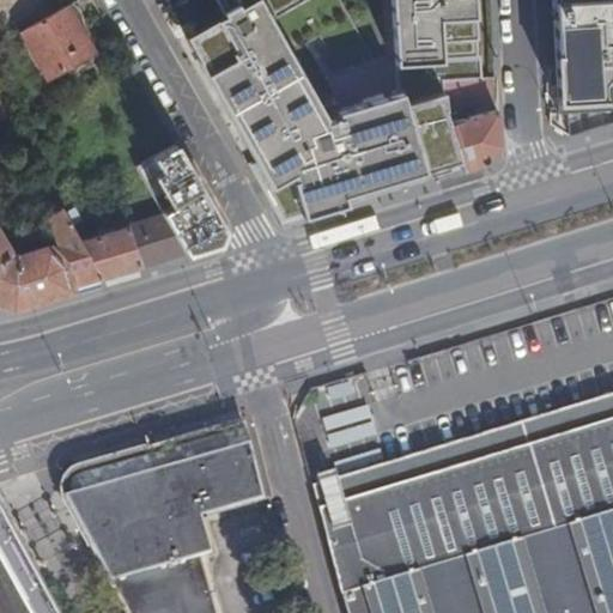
[(293,0),(206,0),(222,26),(181,49),(263,199),(296,230),(334,219),(331,207),(456,173),(437,103),(398,114),(394,104),(315,126),(260,26),(297,6),(293,0)]
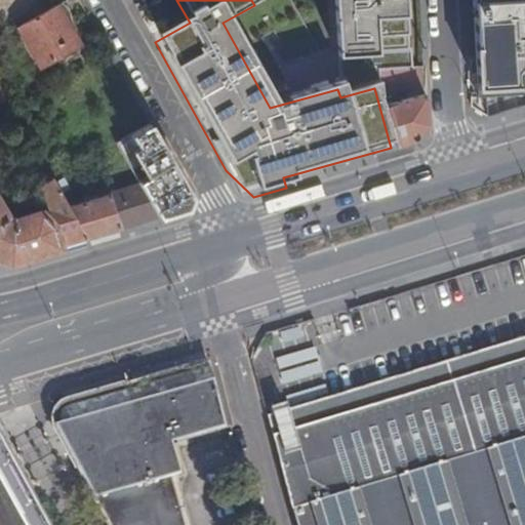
[(328,0),(333,61),(407,55),(403,0),(328,0)]
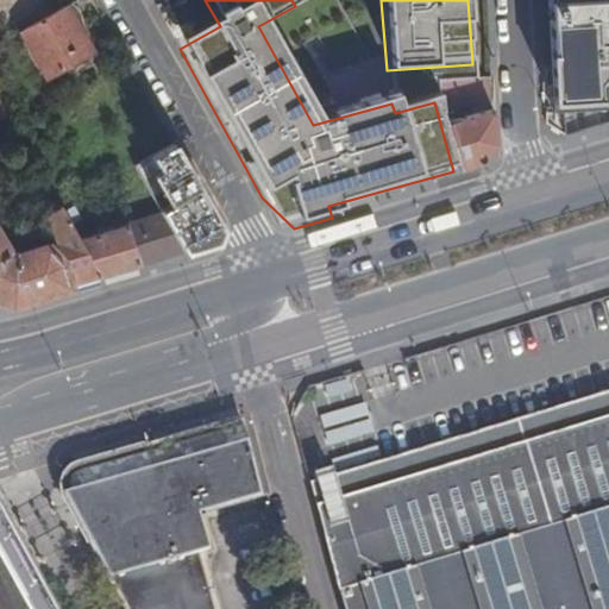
[(608,0),(550,0),(556,117),(608,113),(608,0)]
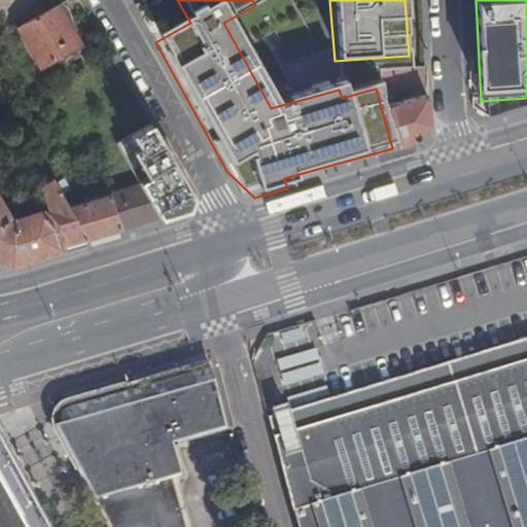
[(79,46),(57,5),(18,28),(41,68),(79,46)]
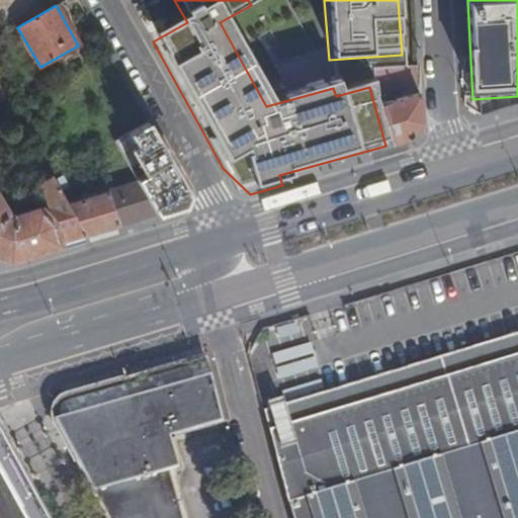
[(423,121),(420,67),(375,70),(375,92),(379,105),(381,104),(393,144),(412,138),(423,121)]
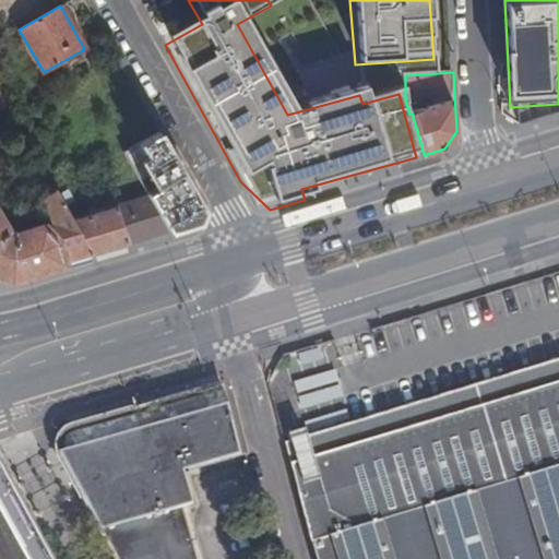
[(210,219),(161,132),(127,153),(153,199),(171,232),(210,219)]
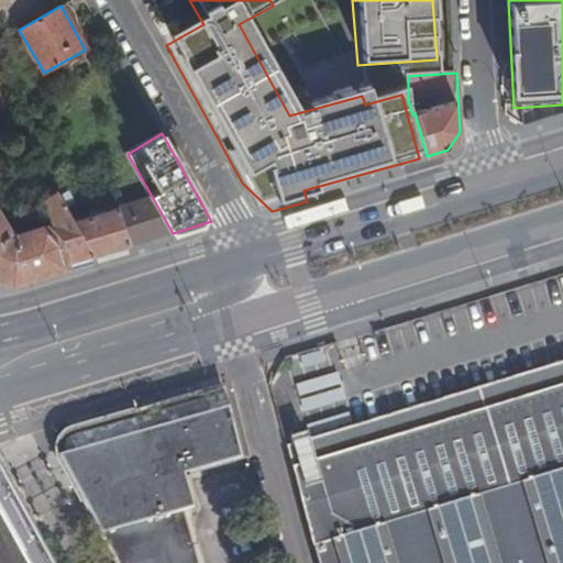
[(0,275),(13,280),(94,257),(75,223),(48,178),(42,167),(32,173),(50,203),(43,207),(52,223),(11,234),(0,213),(0,275)]
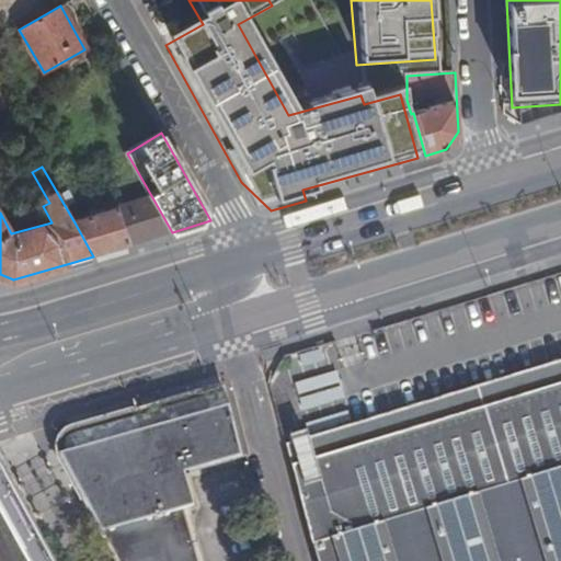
[(75,222),(93,256),(172,232),(153,199),(75,222)]
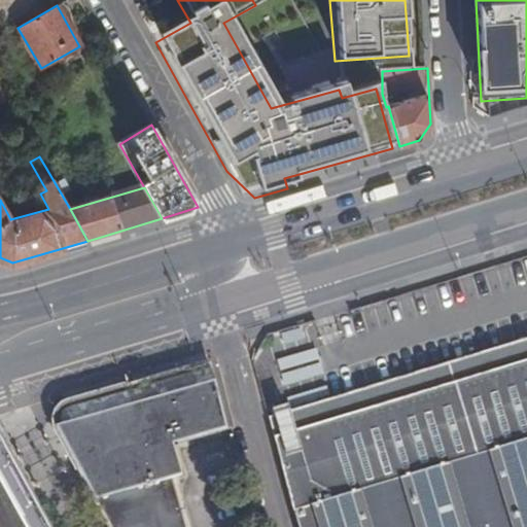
[(526,526),(526,337),(518,341),(278,413),(268,413),(297,522),(299,526),(526,526)]
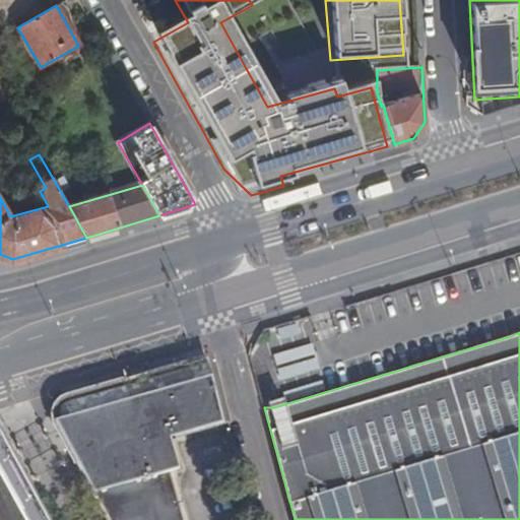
[(183,519),(170,471),(179,469),(171,438),(223,421),(206,356),(145,375),(128,380),(117,383),(100,389),(89,392),(73,396),(67,399),(58,416),(57,417),(112,519),(183,519)]
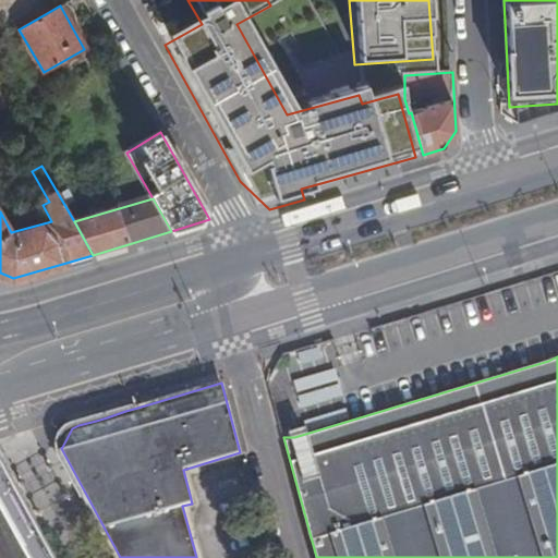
[(137,408),(156,402),(153,392),(134,398),(137,408)]
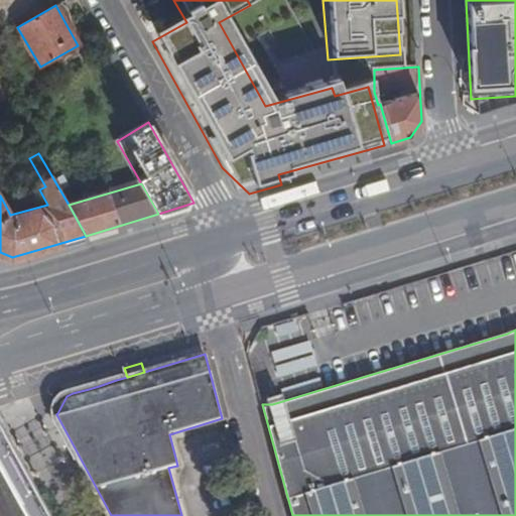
[(99,386),(116,380),(113,372),(96,377),(99,386)]
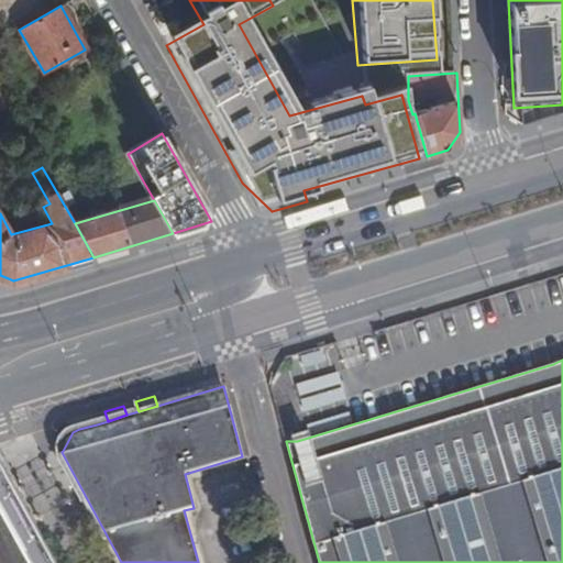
[(77,420),(79,429),(97,424),(94,415),(77,420)]
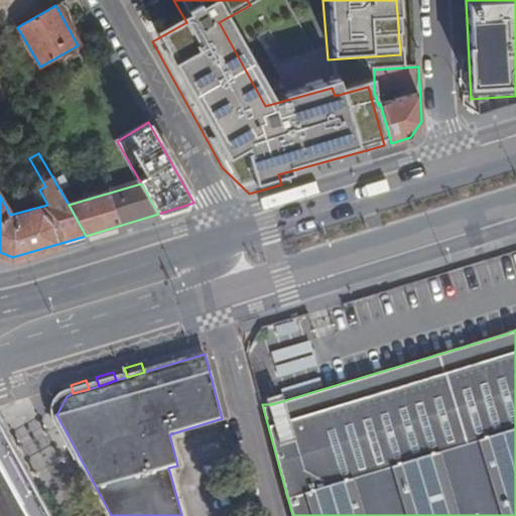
[(104,515),(111,515),(56,414),(50,418),(60,436),(72,456),(104,515)]
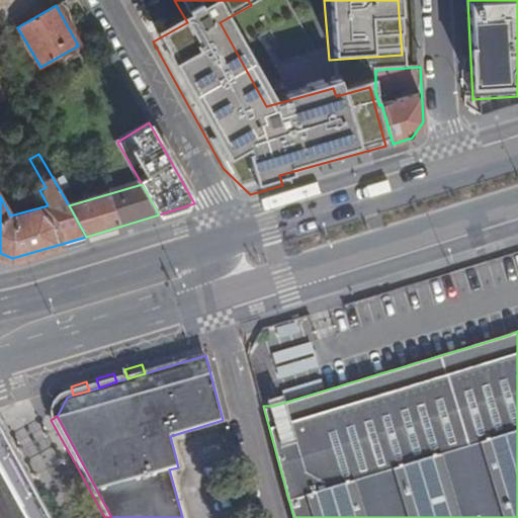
[(65,461),(72,457),(61,438),(54,441),(65,461)]
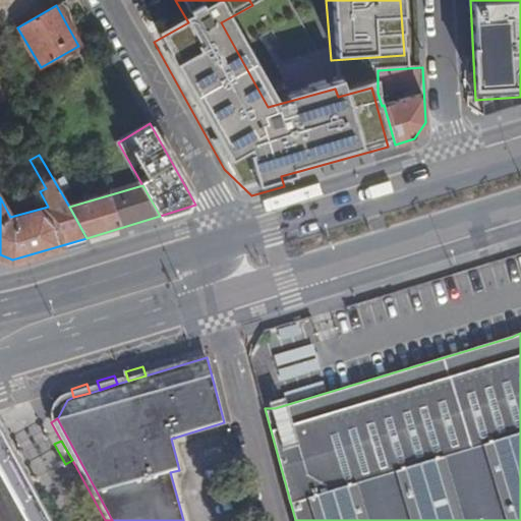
[(0,520),(31,520),(7,477),(0,480),(0,520)]
